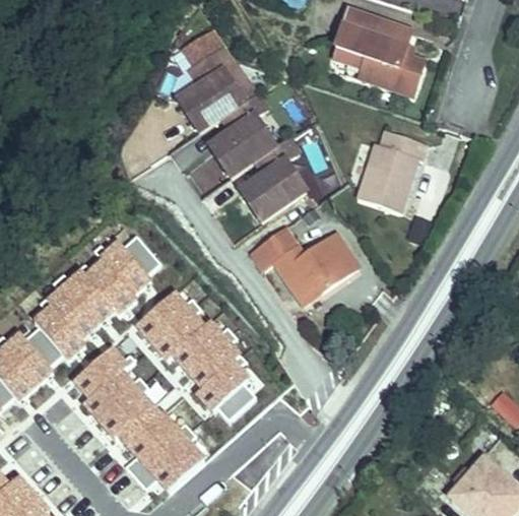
[(348,10),(336,50),(366,59),(363,69),(360,78),(412,95),(424,62),(409,57),(403,55),(406,48),(411,31),(348,10)]
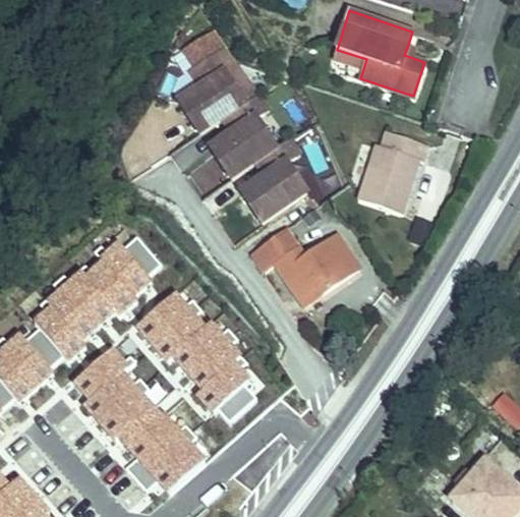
[(195,36),(207,51),(220,42),(209,26),(195,36)]
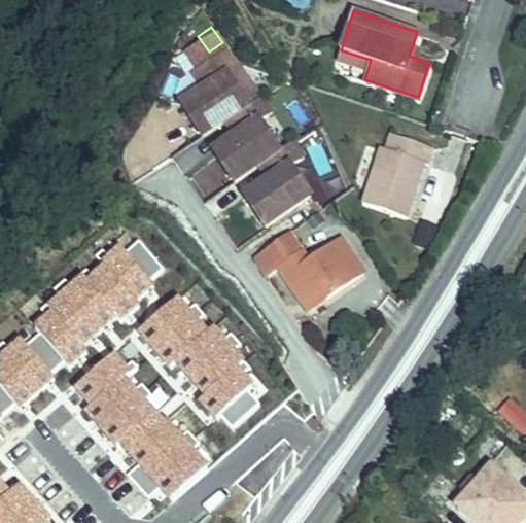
[(189,66),(209,51),(198,36),(178,50),(189,66)]
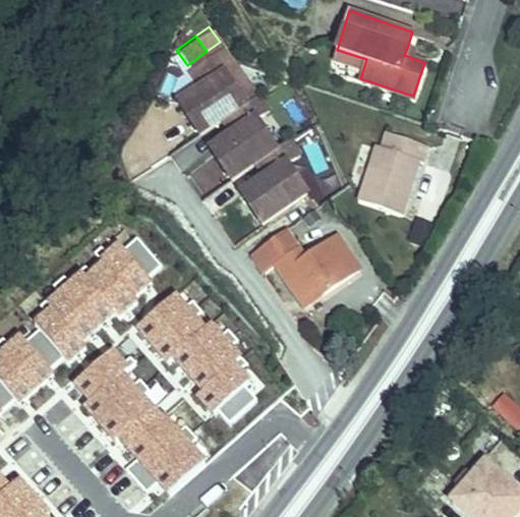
[(257,93),(227,47),(197,67),(207,82),(179,101),(199,131),(222,116),(227,113),(257,93)]
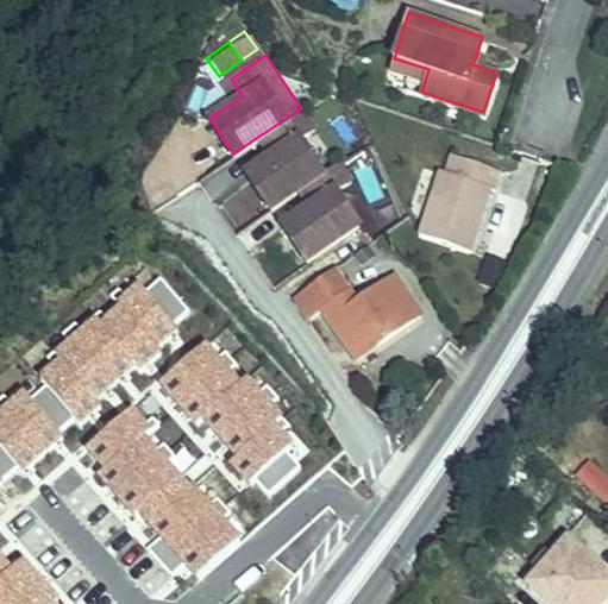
[(472,64),(480,67),(482,58),(476,56),(472,64)]
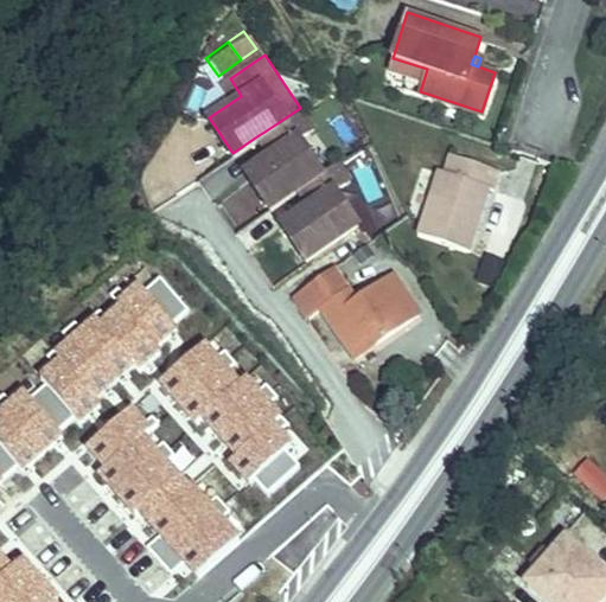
[(388,70),(423,81),(427,69),(393,58),(388,70)]
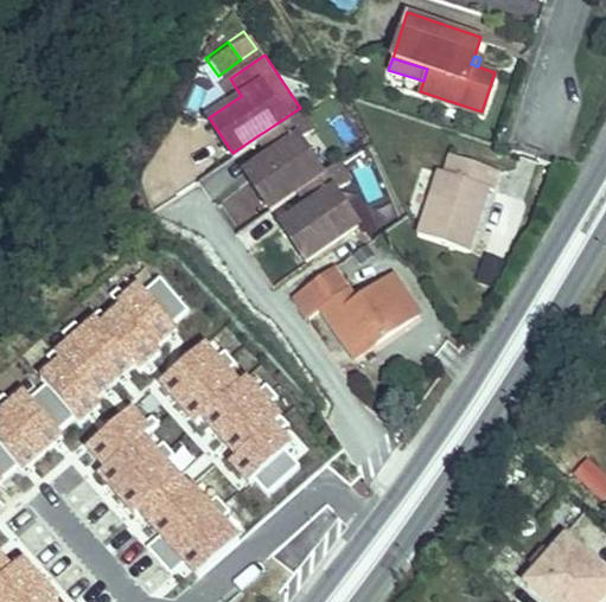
[(270,153),(244,171),(269,205),(298,186),(301,184),(320,170),(298,136),(313,126),(300,108),(265,132),(276,148),(270,153)]
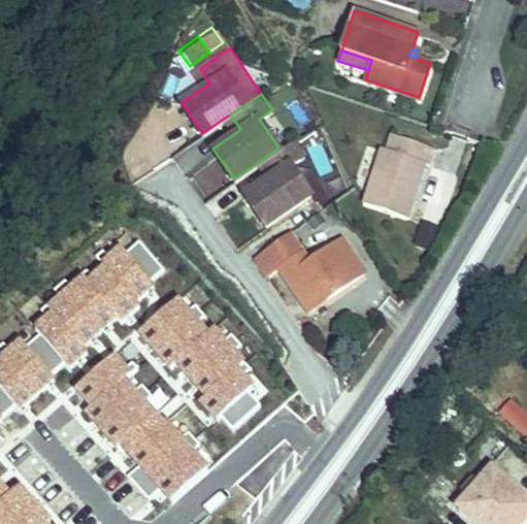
[(225,118),(235,133),(240,129),(230,115),(225,118)]
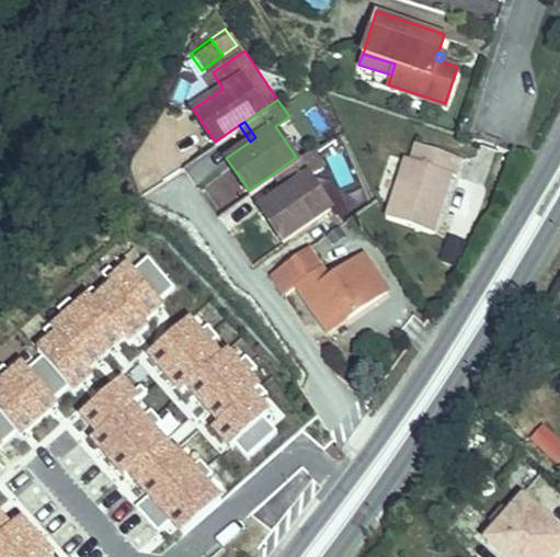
[(386,215),(433,230),(452,171),(455,172),(460,155),(415,140),(410,157),(404,155),(386,215)]
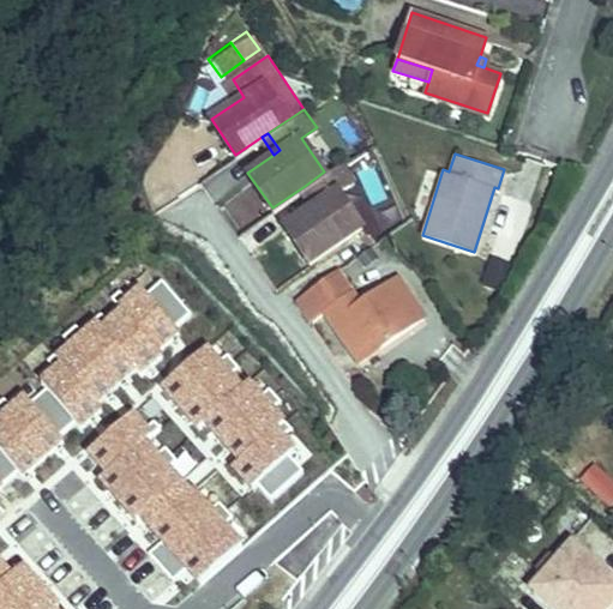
[(312,205),(284,225),(310,261),(361,224),(338,191),(354,180),(341,162),(305,186),(317,203),(312,205)]
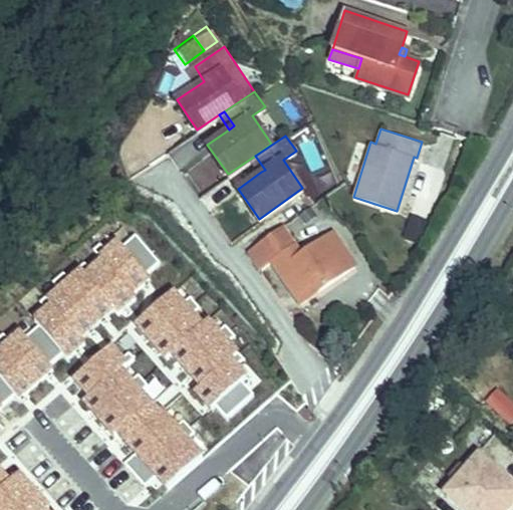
[(191,162),(201,184),(221,175),(212,153),(191,162)]
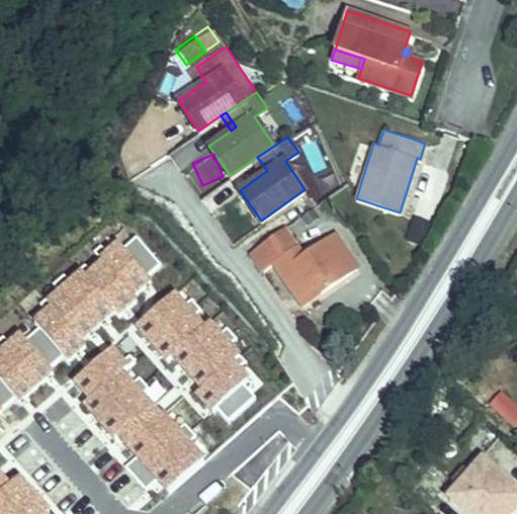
[(254,159),(263,173),(267,171),(257,157),(254,159)]
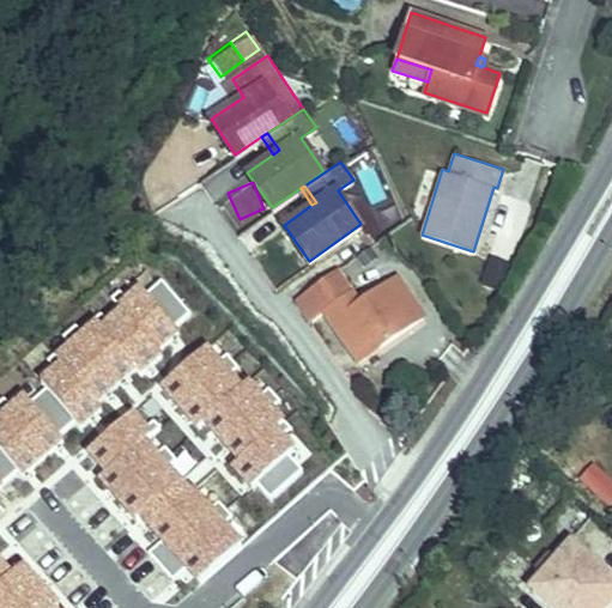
[(364,262),(375,254),(369,245),(358,254),(364,262)]
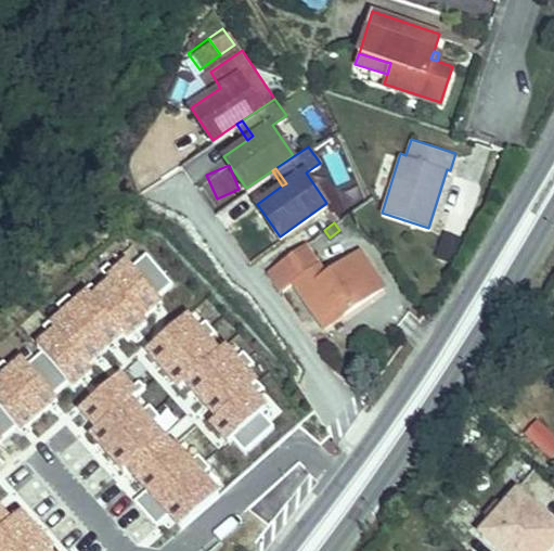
[(436,255),(451,260),(460,234),(445,229),(436,255)]
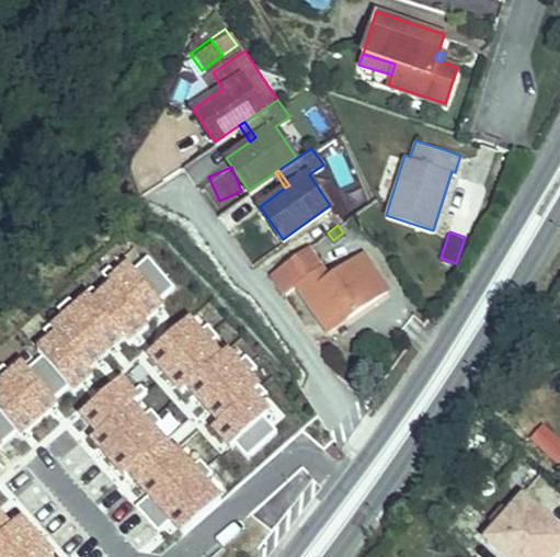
[(298,252),(311,272),(320,265),(307,246),(298,252)]
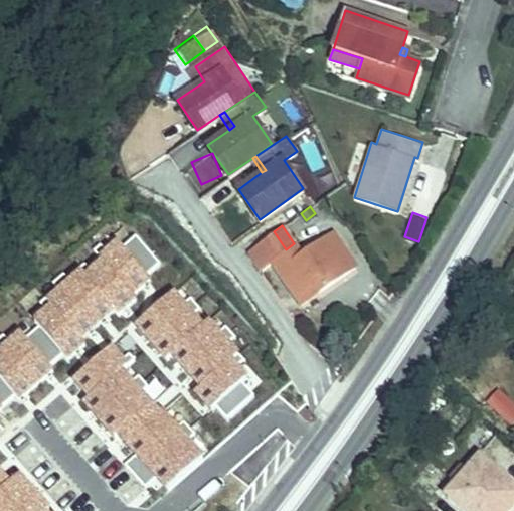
[(274,231),(248,249),(262,268),(272,261),(301,301),(354,264),(333,232),(302,253),(294,243),(286,249),(274,231)]
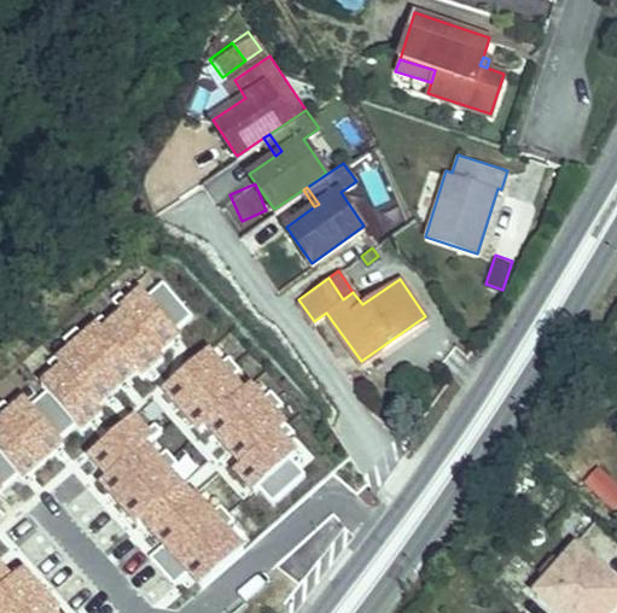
[(376,378),(399,365),(388,348),(366,360),(376,378)]
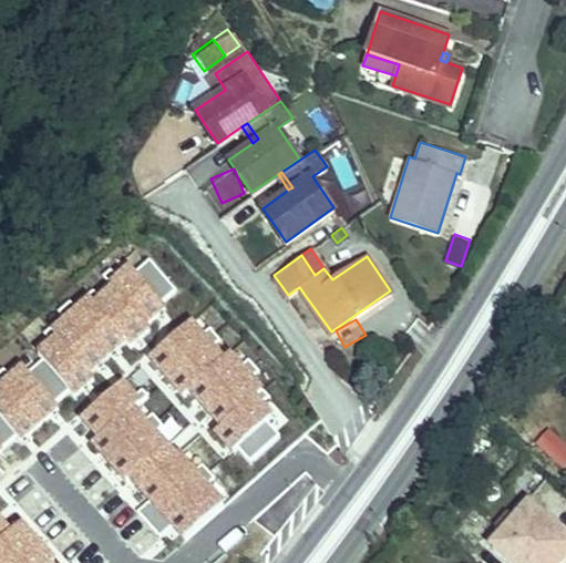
[(536,441),(563,464),(565,460),(565,443),(548,428),(536,441)]
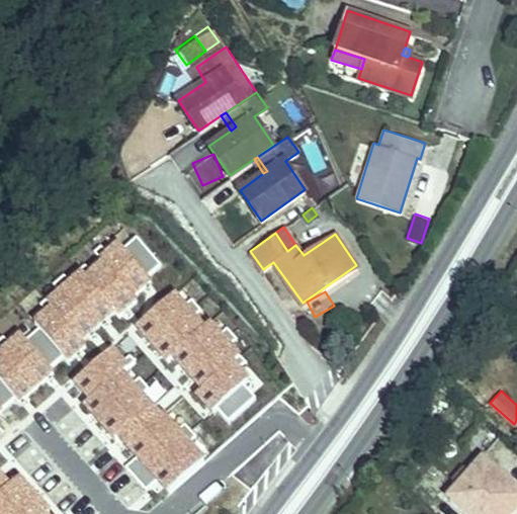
[(448,495),(469,513),(508,513),(516,504),(516,488),(482,457),(448,495)]
